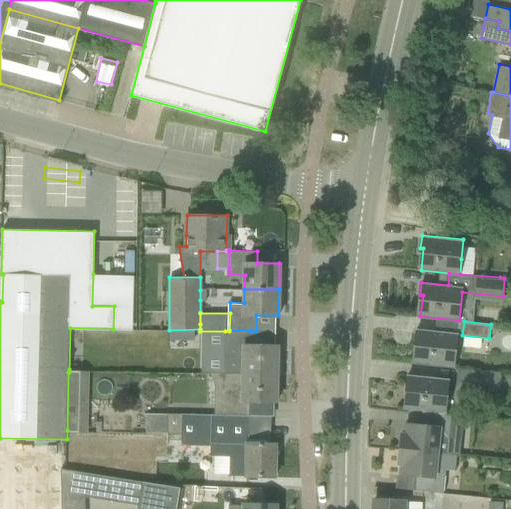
[(458,332),(436,330),(416,328),(415,341),(418,341),(416,363),(454,366),(458,332)]
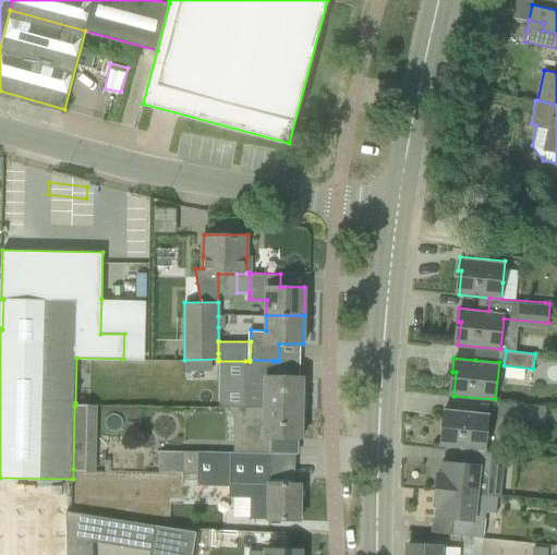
[(245,389),(244,406),(245,406),(265,406),(302,406),(303,376),(274,376),(274,361),(274,360),(250,360),(250,361),(245,361),(245,389)]
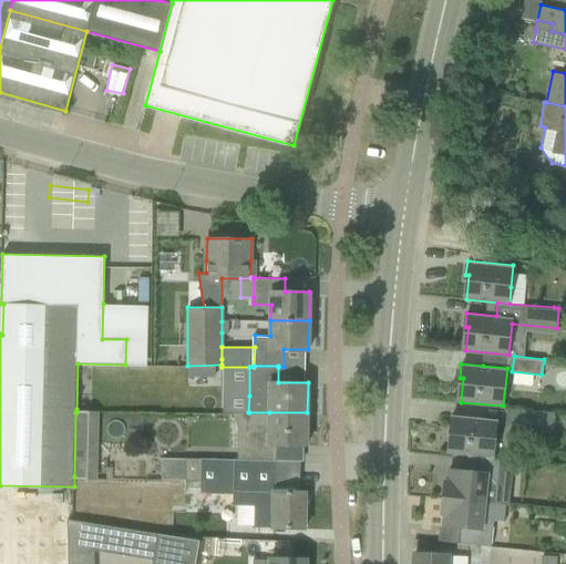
[(506,422),(554,428),(555,412),(507,408),(506,422)]
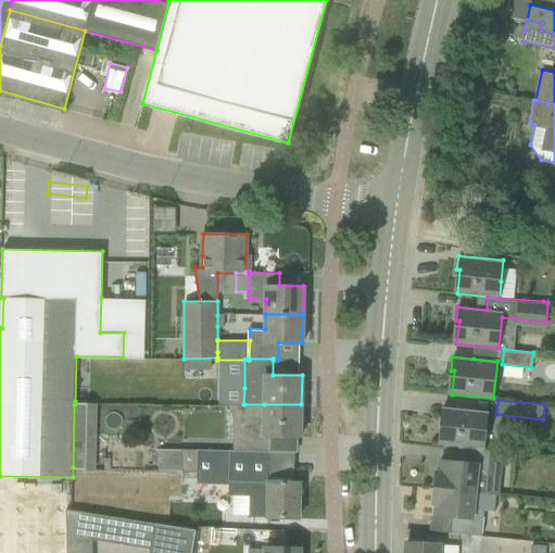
[(74,404),(73,467),(93,468),(96,402),(75,401),(75,404),(74,404)]
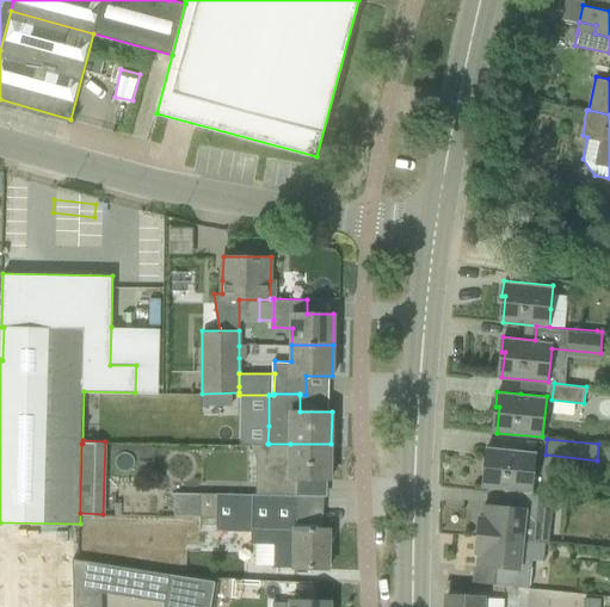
[(331,444),(290,444),(269,444),(267,460),(258,460),(257,493),(299,494),(299,478),(331,478),(331,444)]
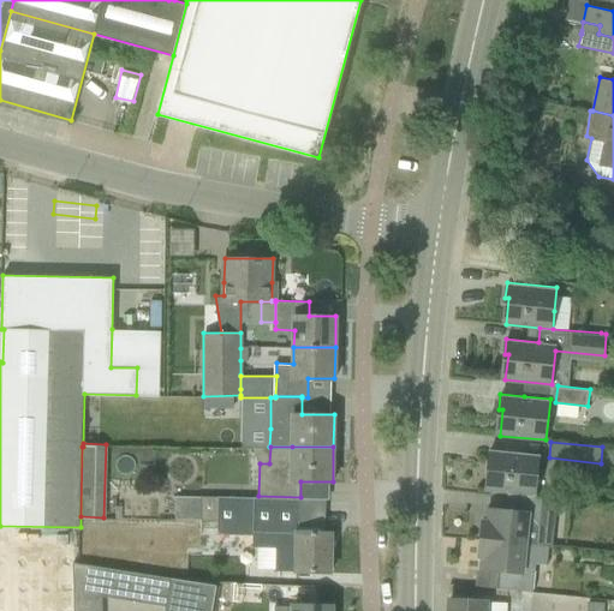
[(489,490),(508,492),(536,495),(540,454),(489,449),(488,465),(492,465),(489,490)]
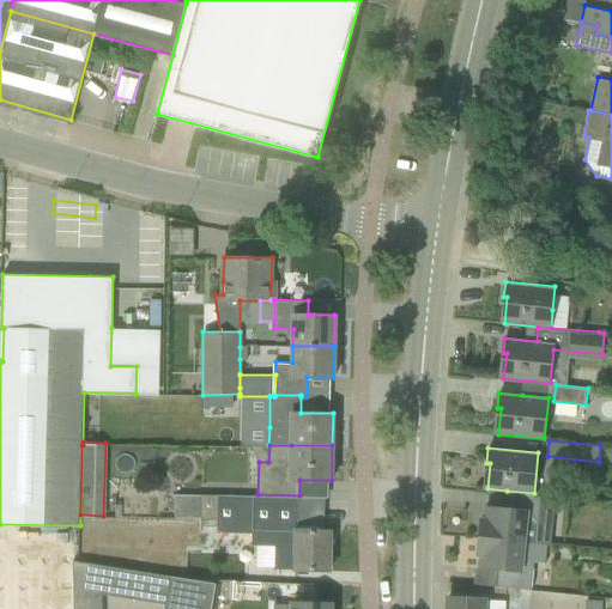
[(541,494),(534,493),(507,491),(504,507),(486,506),(485,517),(482,517),(480,528),(482,528),(482,536),(525,541),(547,542),(551,543),(556,497),(541,494)]
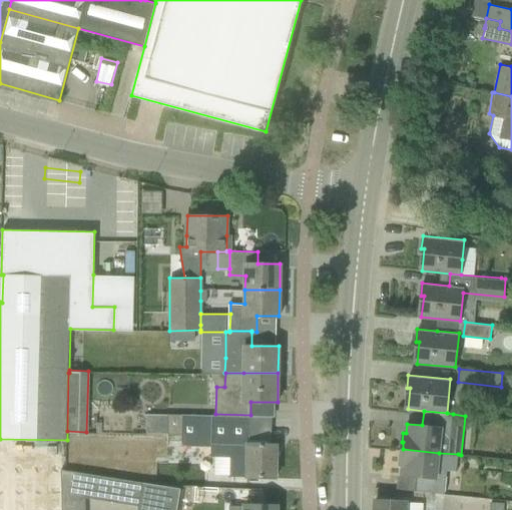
[(146,413),(145,431),(168,432),(167,426),(166,413),(146,413)]
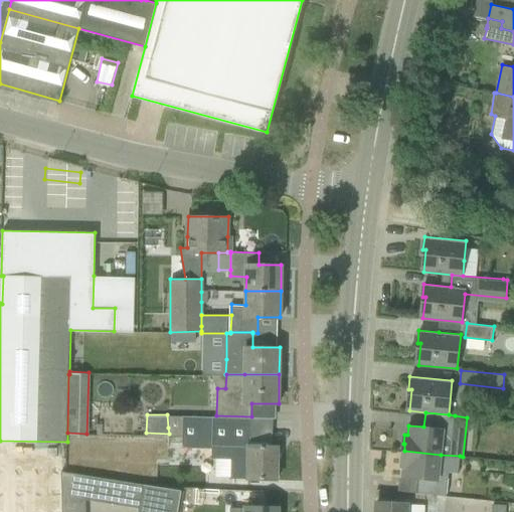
[(248,446),(249,416),(216,415),(173,414),(167,414),(168,428),(169,434),(169,435),(182,435),(181,448),(212,449),(212,458),(231,459),(231,478),(247,478),(247,479),(258,479),(278,479),(278,446),(248,446)]
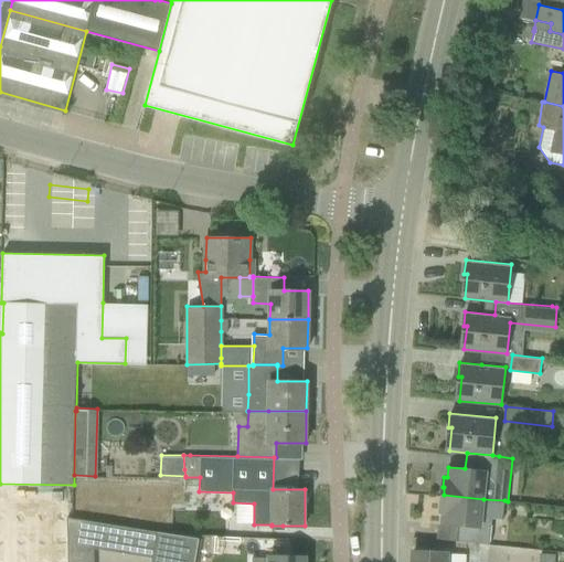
[(443,501),(440,501),(439,512),(443,512),(442,522),(459,525),(458,540),(490,543),(492,517),(502,518),(504,500),(483,499),(444,495),(443,501)]
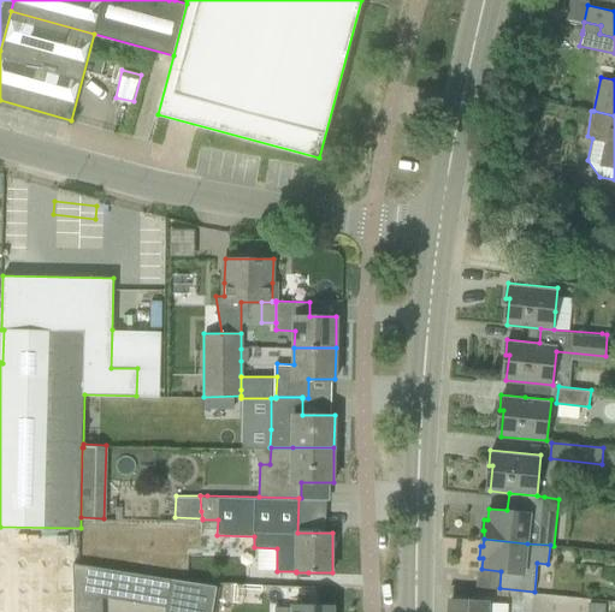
[(197,577),(199,558),(188,557),(187,576),(197,577)]
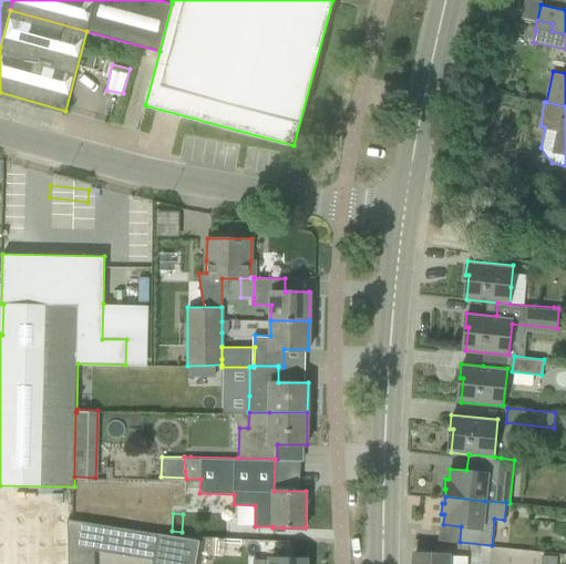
[(67,518),(0,516),(0,563),(68,563),(69,563),(68,520),(67,518)]
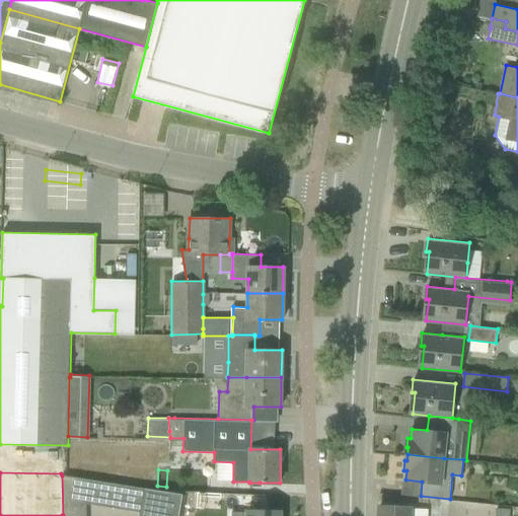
[(86,503),(85,480),(65,476),(62,475),(63,515),(86,515),(86,503)]
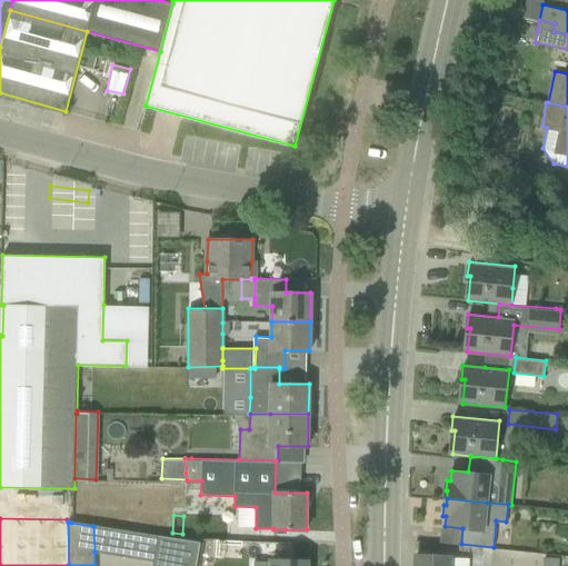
[(110,554),(115,529),(93,526),(95,552),(110,554)]
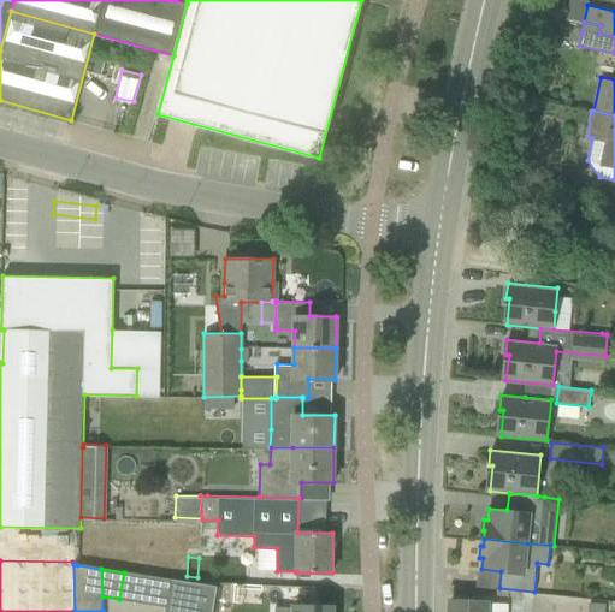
[(135,601),(140,575),(124,572),(119,599),(135,601)]
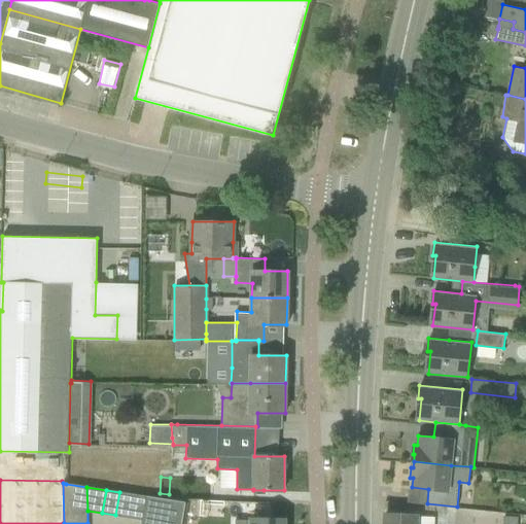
[(115,515),(129,518),(133,493),(119,492),(115,515)]
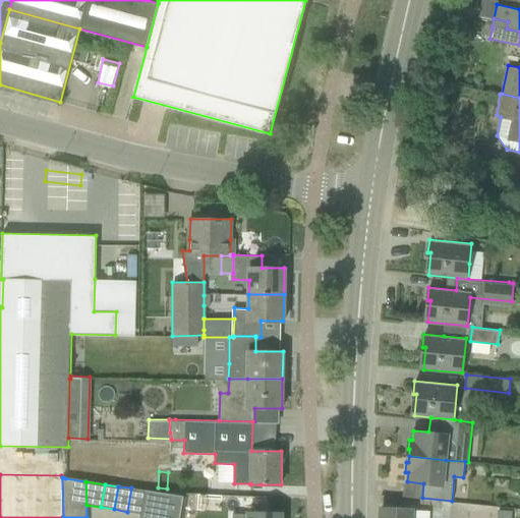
[(127,512),(140,514),(145,490),(131,487),(127,512)]
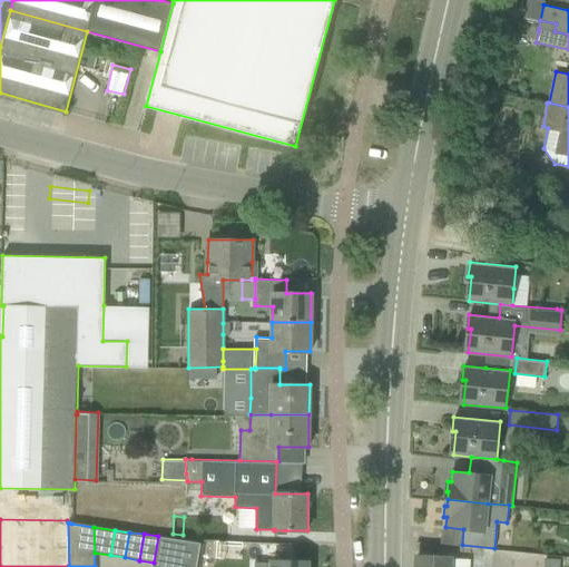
[(151,566),(196,566),(200,543),(158,536),(154,563),(151,566)]
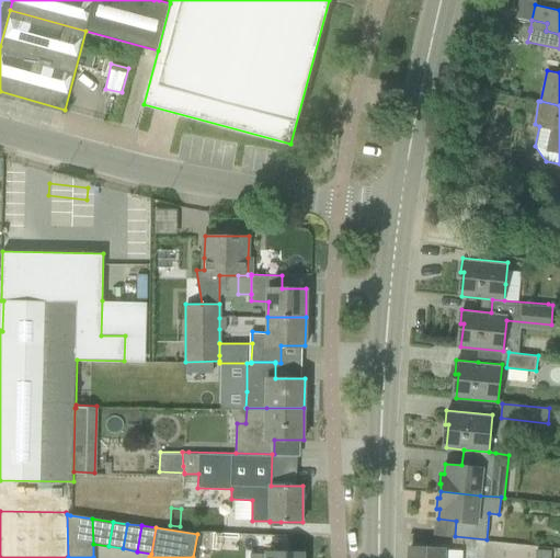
[(444,557),(445,549),(445,548),(410,547),(409,557),(444,557)]
